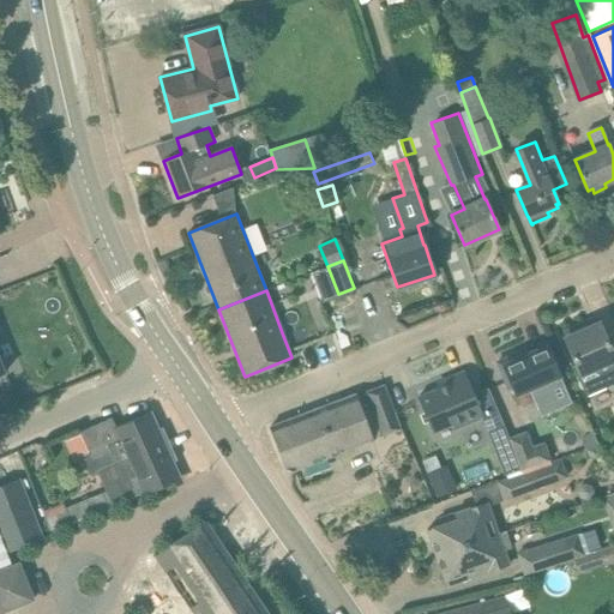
[(613,384),(613,355),(600,323),(590,327),(589,323),(564,333),(566,337),(565,338),(590,396),(611,385),(613,384)]
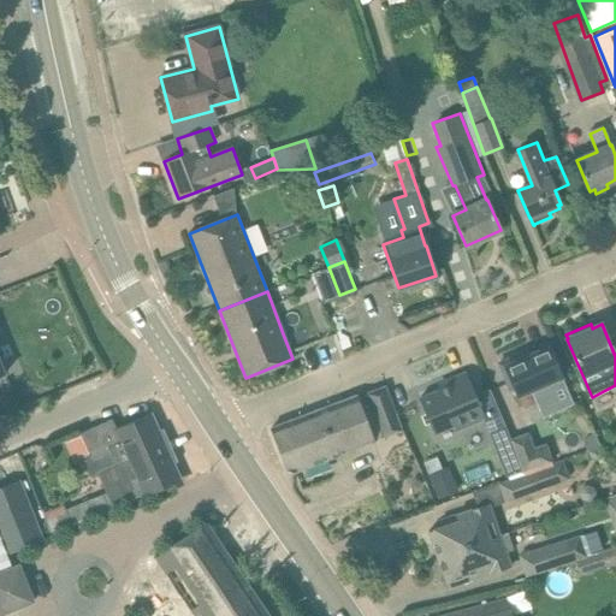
[(521,354),(498,363),(510,391),(515,390),(517,396),(532,390),(538,403),(550,398),(556,412),(573,404),(570,398),(561,377),(562,377),(558,369),(549,347),(522,359),(521,354)]
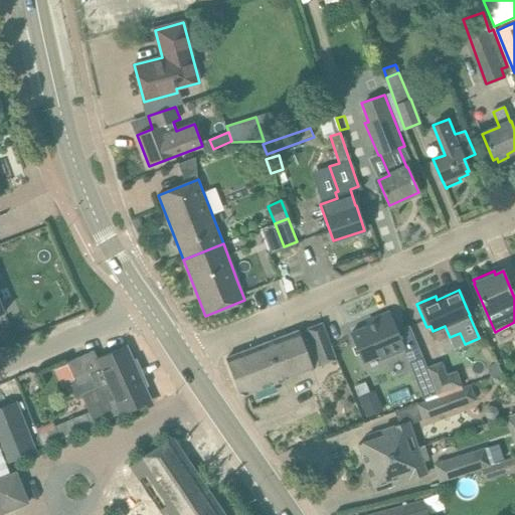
[(376,322),(351,333),(358,351),(363,363),(380,356),(382,360),(403,351),(408,363),(424,399),(439,393),(427,369),(422,357),(417,344),(409,326),(397,331),(388,311),(374,318),(376,322)]
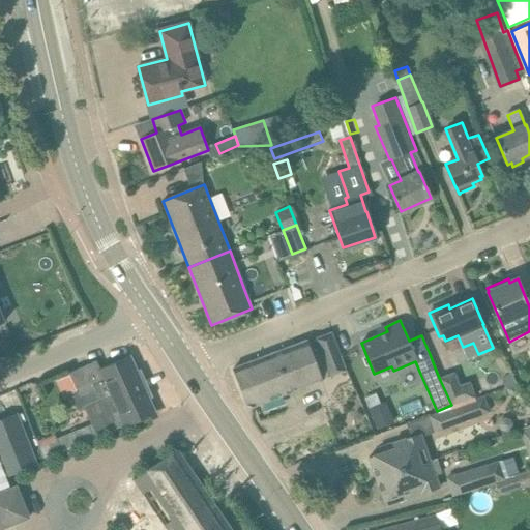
[(306,341),(273,353),(286,393),(321,380),(315,361),(340,351),(332,331),(307,341),(306,341)]
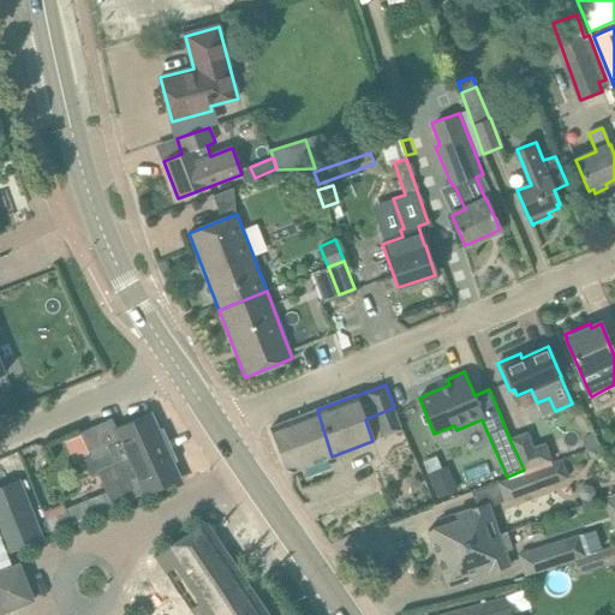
[(332,457),(317,410),(270,428),(287,470),(292,472),(332,457)]
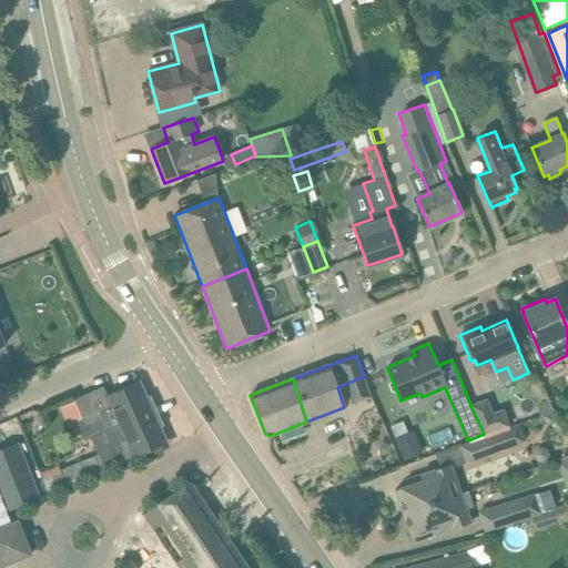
[(108,396),(133,456),(165,442),(139,382),(108,396)]
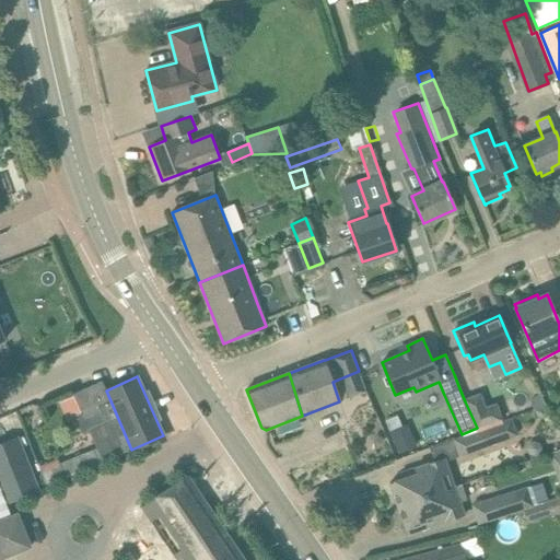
[(121,426),(106,391),(102,382),(72,394),(81,413),(74,417),(82,433),(89,431),(96,447),(59,463),(66,479),(103,463),(131,450),(121,426)]
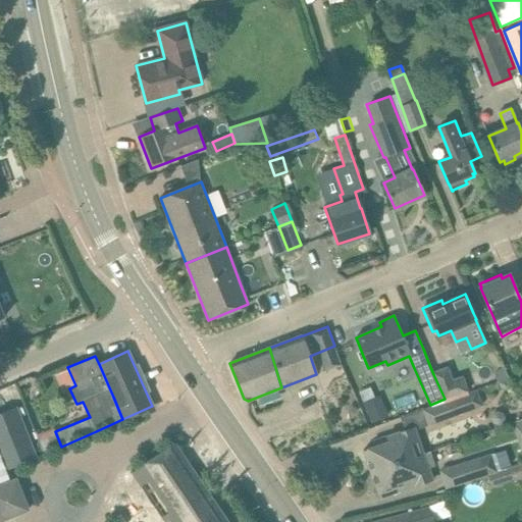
[(503,366),(494,374),(497,381),(507,377),(503,366)]
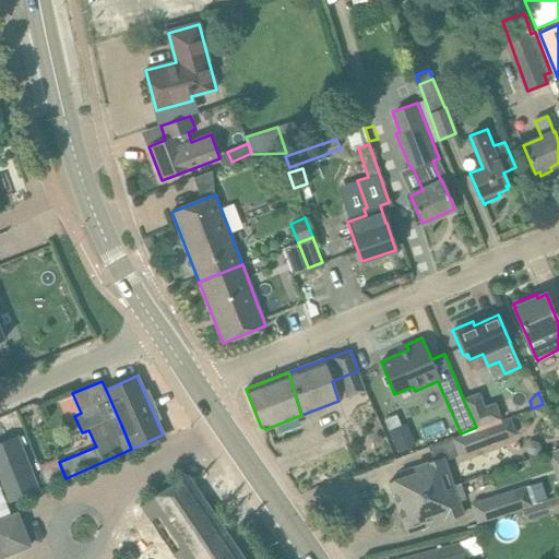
[(478,394),(464,401),(476,427),(477,430),(490,424),(484,407),(478,394)]
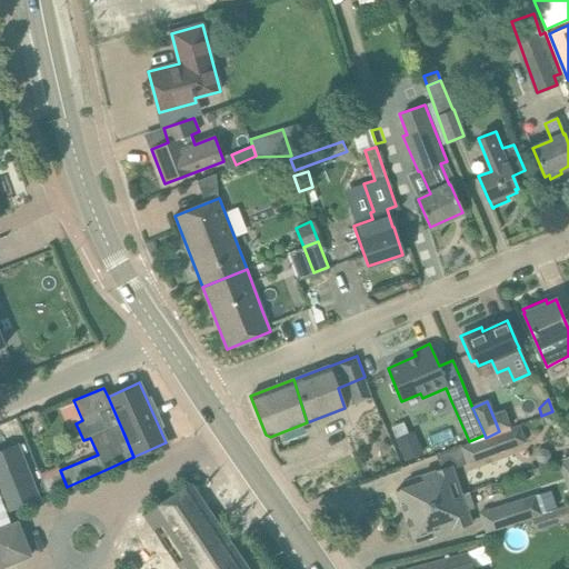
[(552,412),(542,417),(545,423),(552,426),(557,422),(552,412)]
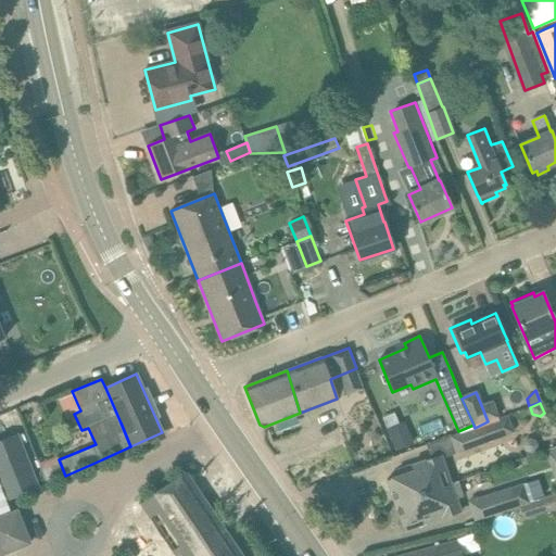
[(475,428),(451,437),(457,453),(490,441),(513,432),(506,415),(498,417),(488,421),(475,428)]
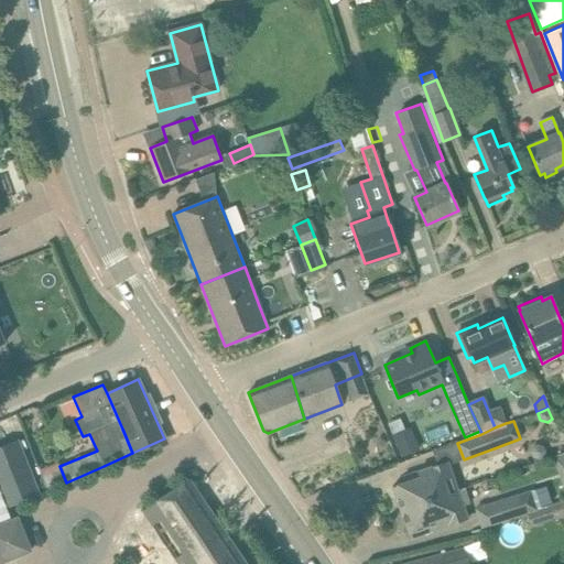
[(402,432),(393,435),(402,456),(420,448),(415,438),(407,443),(405,440),(402,432)]
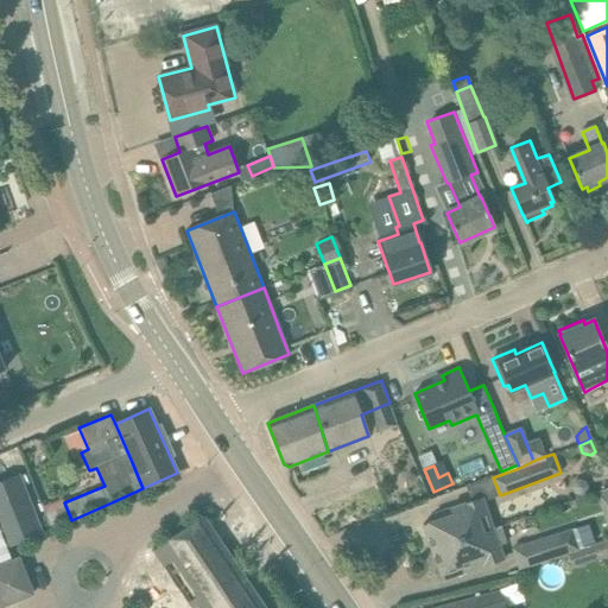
[(423,525),(432,551),(493,529),(482,498),(439,512),(442,518),(423,525)]
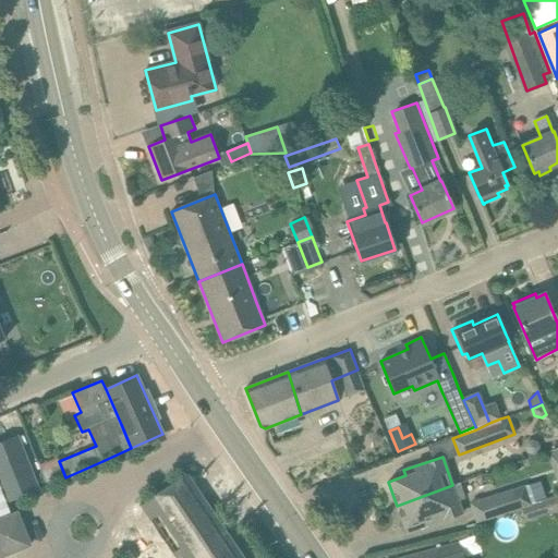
[(38,489),(25,459),(0,469),(0,484),(8,502),(38,489)]
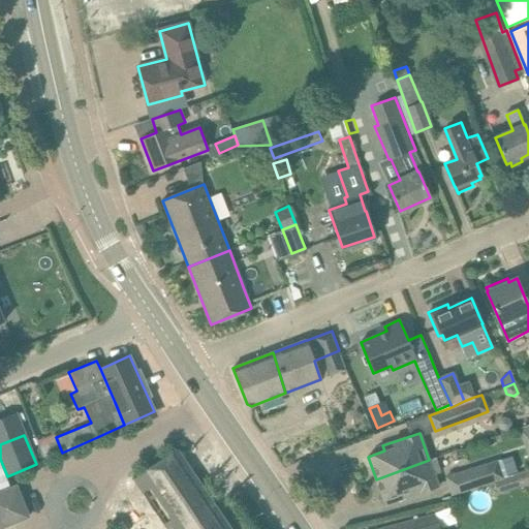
[(159,461),(134,478),(168,528),(229,528),(177,449),(159,461)]
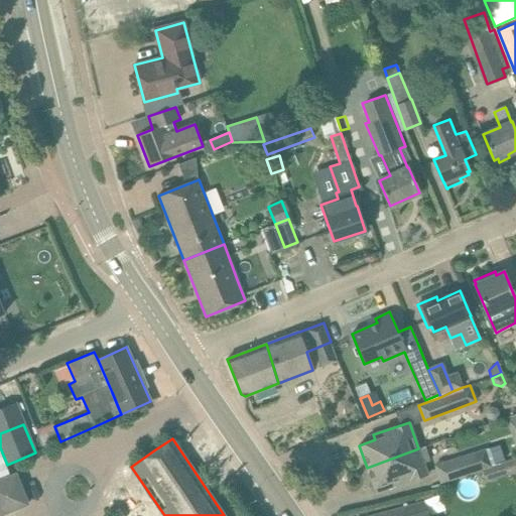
[(427,475),(423,464),(430,461),(425,446),(418,448),(367,468),(375,492),(403,482),(404,483),(427,475)]
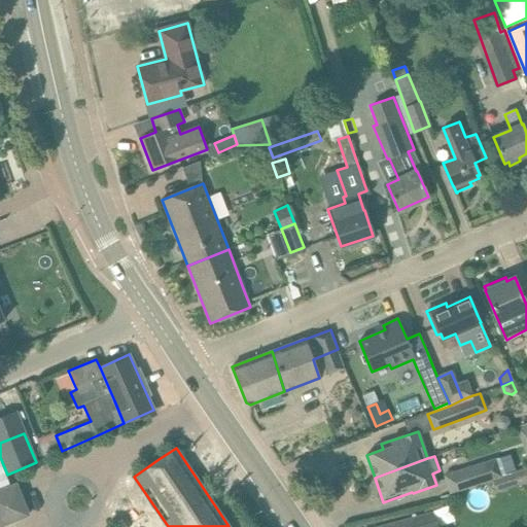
[(0,526),(30,516),(18,482),(10,485),(0,458),(0,526)]
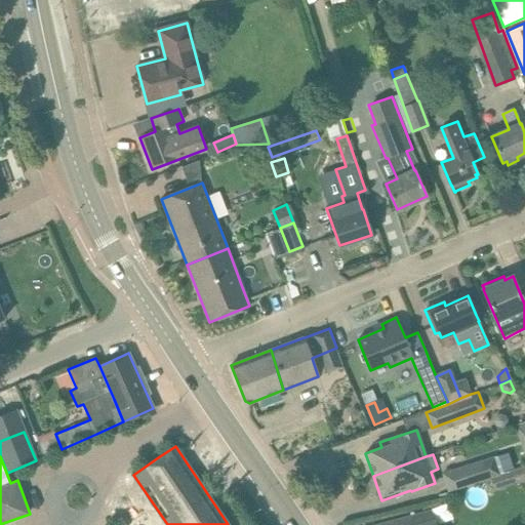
[(493,456),(475,462),(443,474),(449,491),(490,477),(499,474),(493,456)]
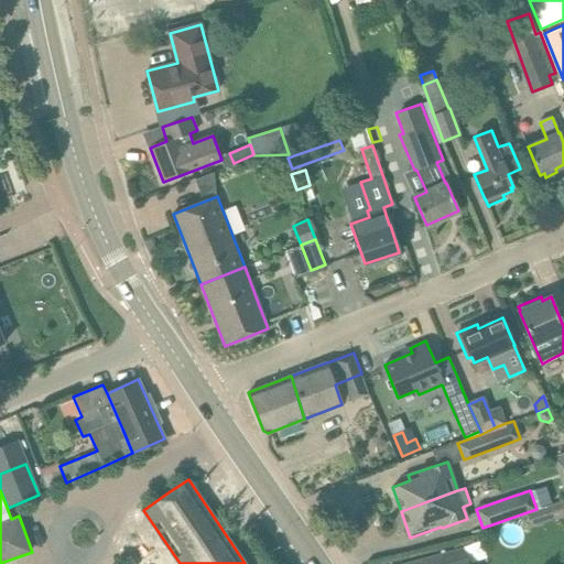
[(563,501),(537,511),(537,509),(527,512),(531,528),(563,517),(563,501)]
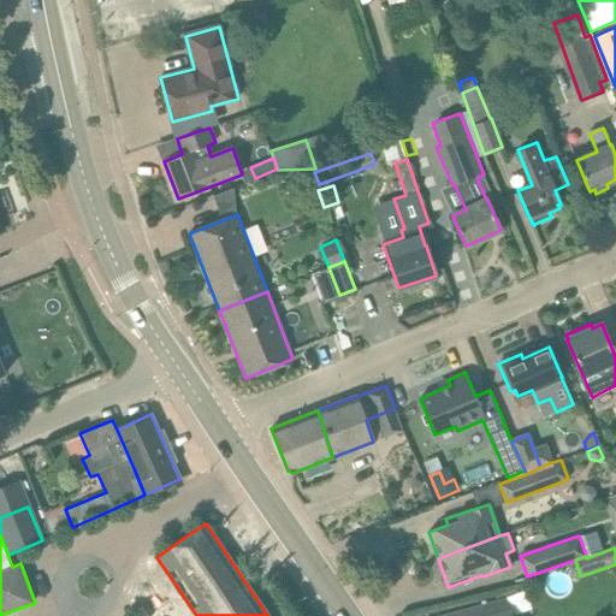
[(514,615),(508,599),(444,615),(514,615)]
